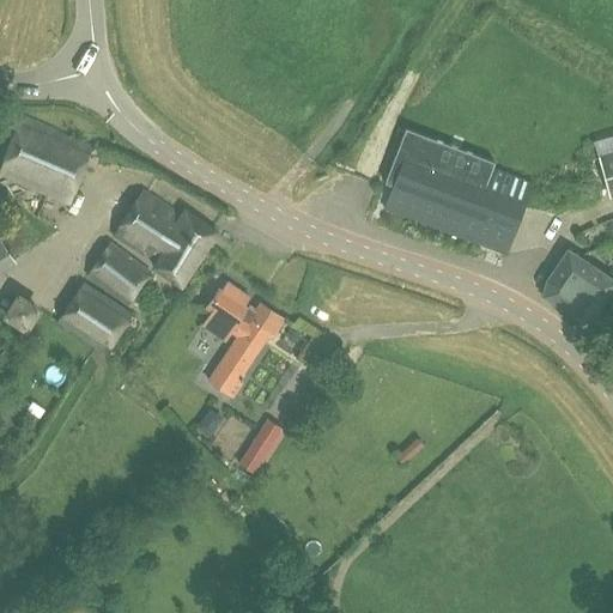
[(0,176),(70,207),(95,145),(23,114),(0,170),(0,176)]
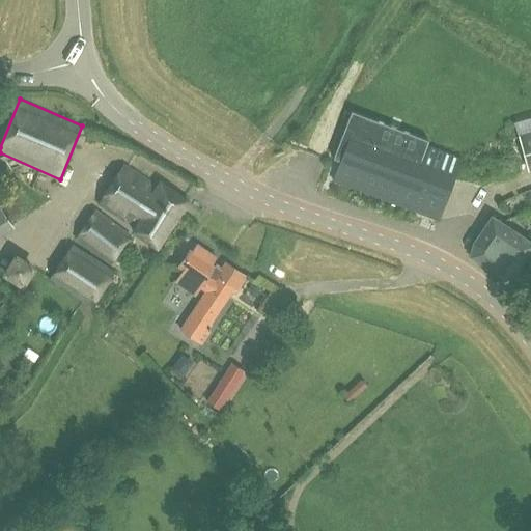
[(378,145),(382,132),(347,119),(336,149),(343,152),(339,163),(338,166),(333,182),(422,216),(438,222),(445,204),(463,158),(426,144),(420,161),(378,145)]
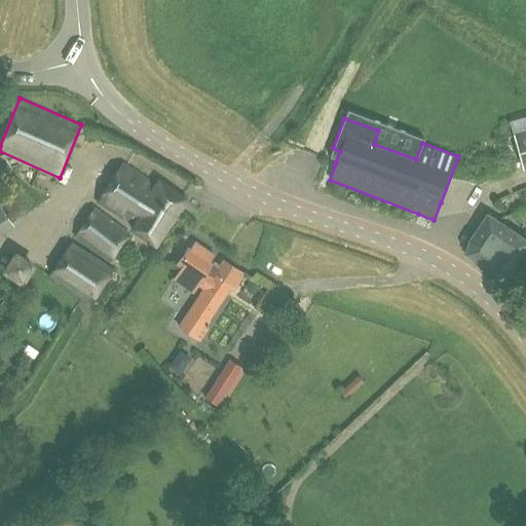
[(524,170),(525,168),(525,130),(514,135),(524,170)]
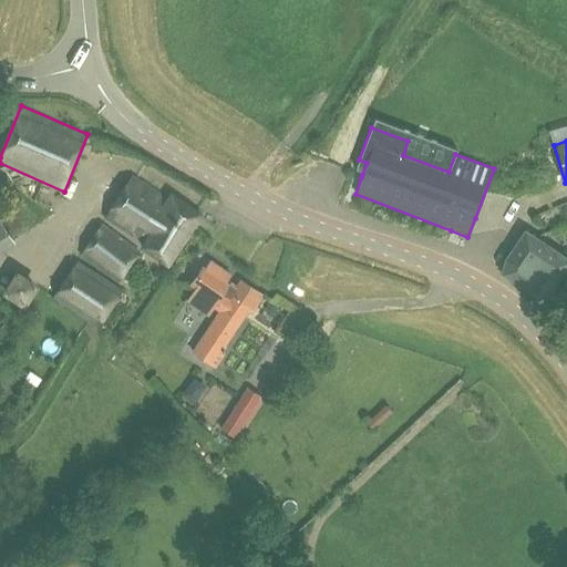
[(168,265),(200,216),(173,197),(171,199),(133,174),(104,220),(132,238),(134,235),(143,241),(141,246),(168,265)]
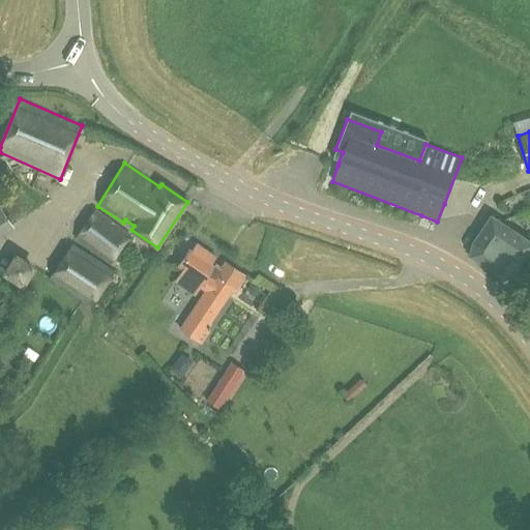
[(0,233),(13,225),(0,204),(0,233)]
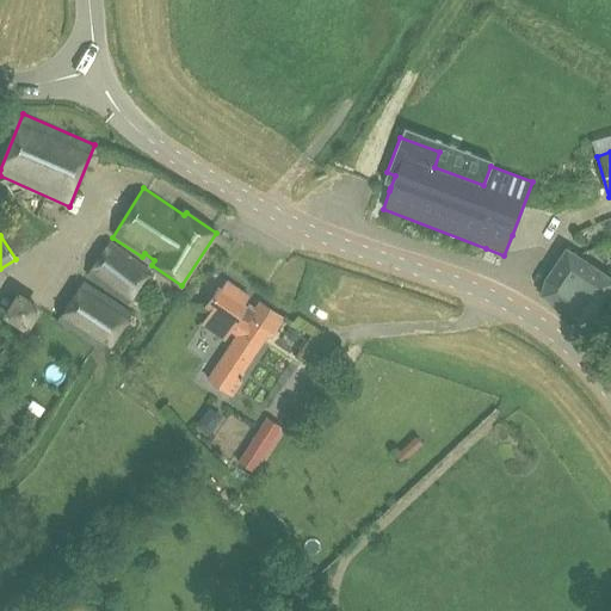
[(128,306),(150,271),(109,241),(87,277),(128,306)]
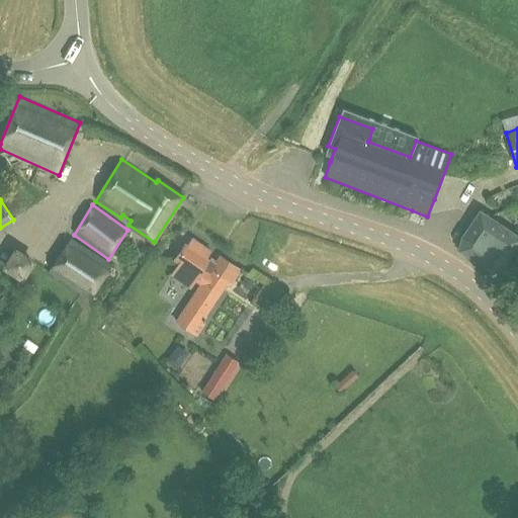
[(517,244),(517,236),(501,225),(481,210),(480,210),(460,237),(458,251),(494,273),(505,265),(517,244)]
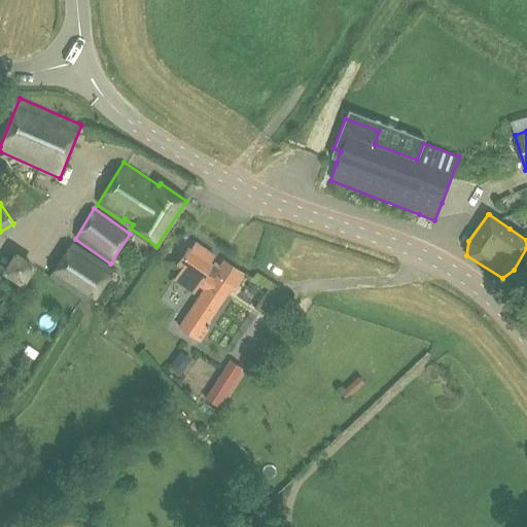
[(114,270),(72,242),(48,278),(91,306),(114,270)]
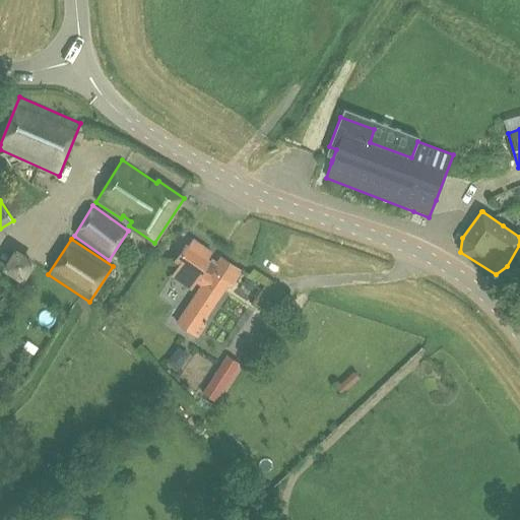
[(237,270),(220,259),(215,266),(208,261),(206,260),(211,252),(194,241),(189,249),(186,247),(176,262),(180,264),(172,276),(191,289),(196,281),(202,285),(177,323),(197,336),(205,325),(202,323),(229,283),(237,270)]
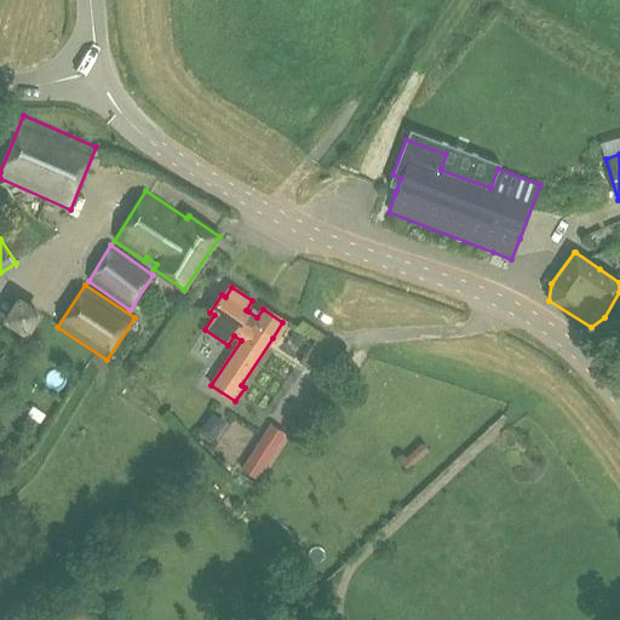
[(264,466),(285,435),(270,425),(251,458),(264,466)]
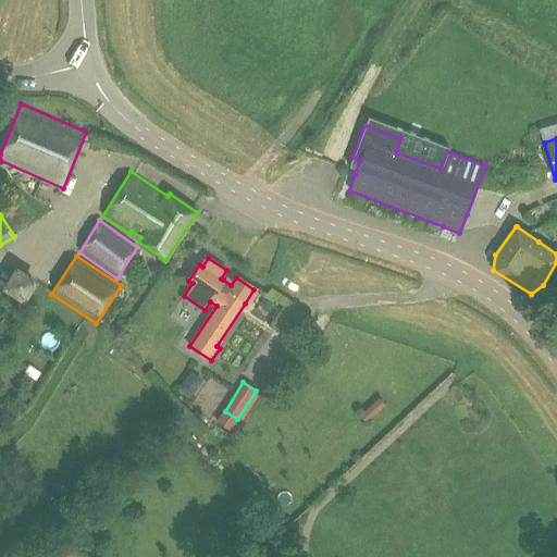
[(231,430),(237,419),(225,411),(219,421),(231,430)]
